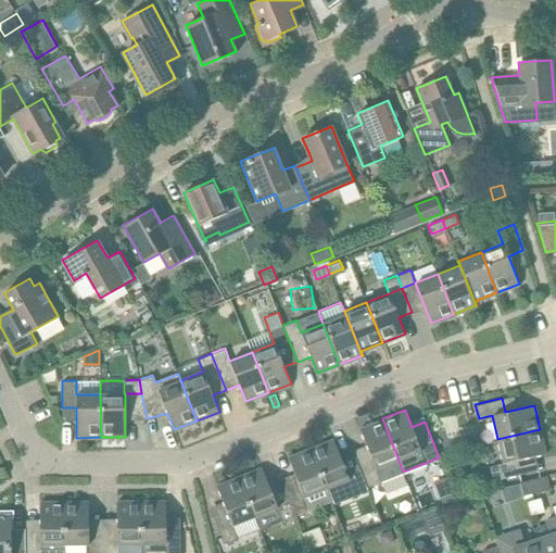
[(403,472),(382,418),(359,428),(366,444),(353,450),(367,486),(403,472)]
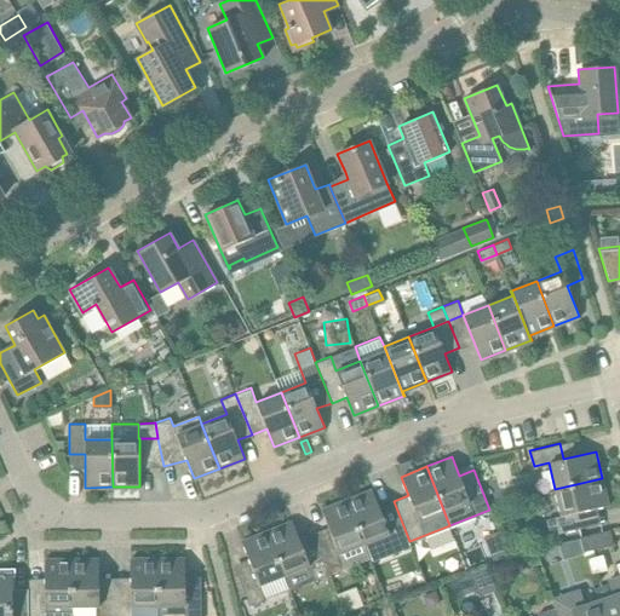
[(602,478),(555,489),(561,514),(546,518),(550,534),(592,524),(589,508),(608,505),(602,478)]
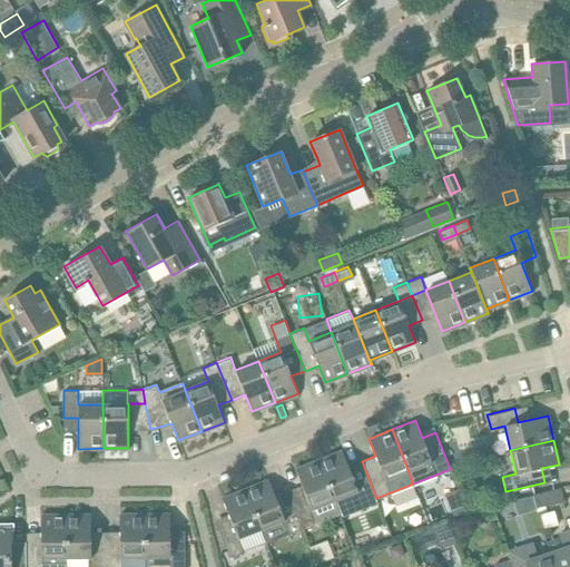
[(342,449),(318,459),(340,514),(341,515),(377,500),(376,498),(362,461),(349,467),(342,449)]
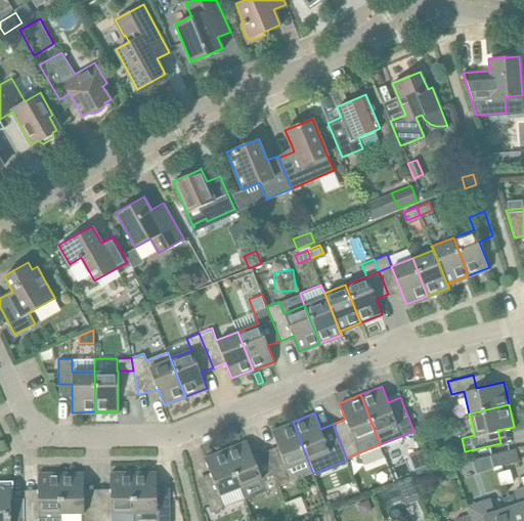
[(277,445),(265,450),(278,485),(312,472),(293,422),(271,430),(277,445)]
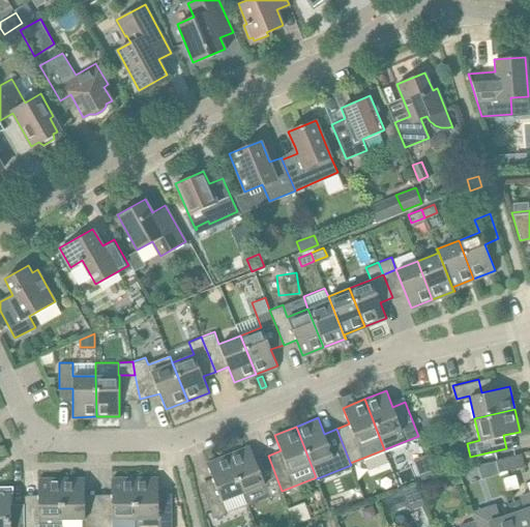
[(228,454),(243,492),(264,484),(269,495),(282,491),(268,456),(256,461),(249,444),(228,454)]
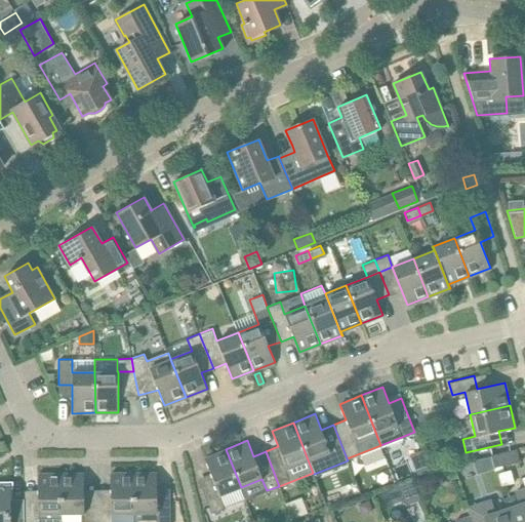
[(516,448),(491,454),(494,467),(519,460),(516,448)]
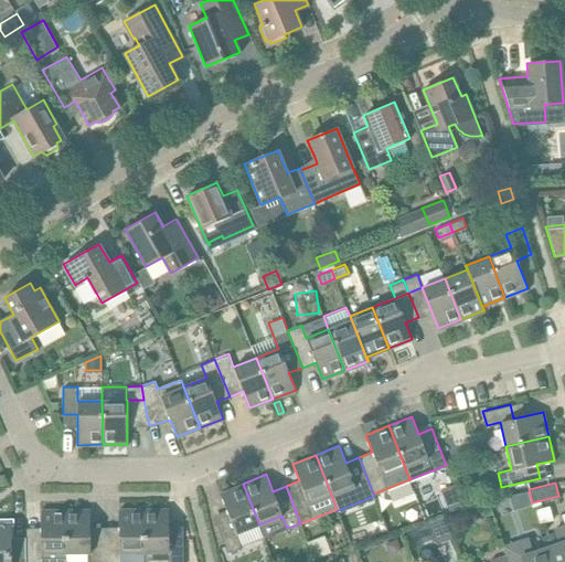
[(259,525),(243,484),(220,492),(231,520),(217,526),(227,552),(242,547),(236,533),(259,525)]
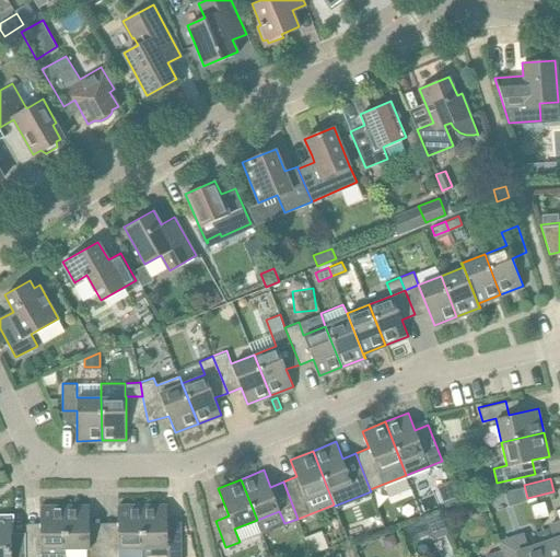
[(66,548),(89,547),(89,503),(65,505),(65,548),(66,548)]
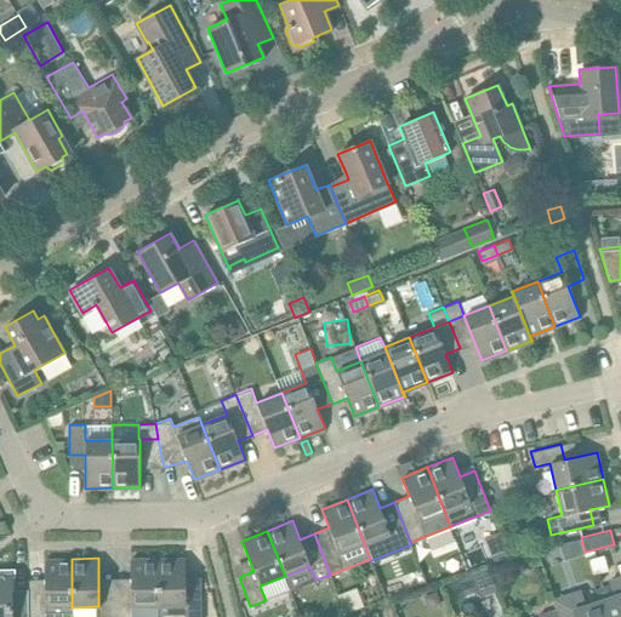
[(158,558),(130,558),(131,606),(131,616),(157,616),(158,606),(158,558)]
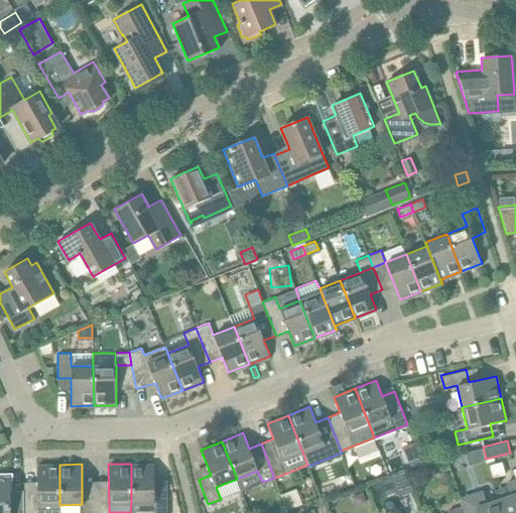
[(153,464),(131,464),(131,504),(153,504),(153,512),(166,512),(167,491),(154,491),(153,464)]
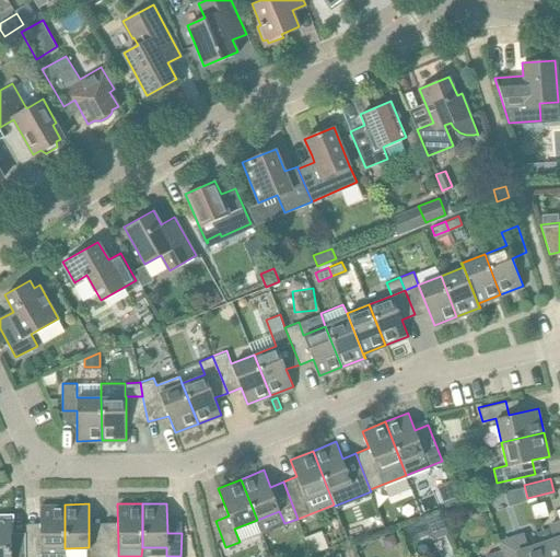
[(41,522),(25,522),(25,556),(65,556),(65,548),(65,505),(39,505),(41,522)]
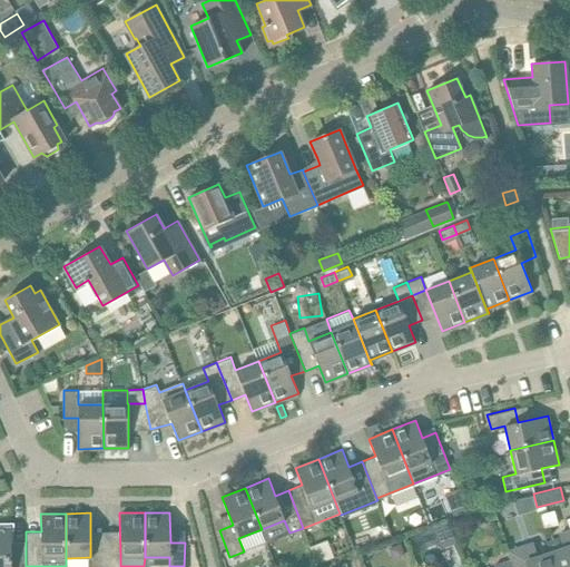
[(0,566),(26,566),(26,541),(13,541),(13,522),(0,522),(0,566)]
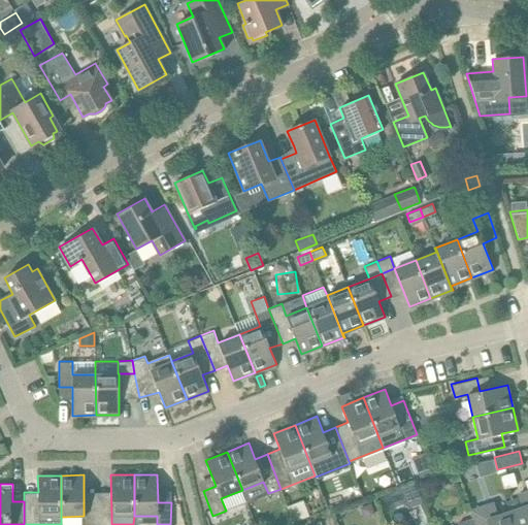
[(522,506),(510,511),(515,524),(527,524),(527,490),(518,494),(522,506)]
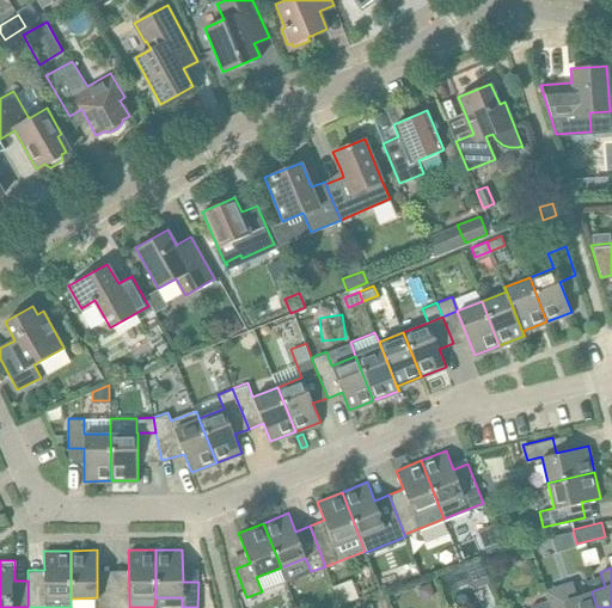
[(546,590),(549,599),(551,607),(597,607),(592,591),(577,596),(573,581),(546,590)]
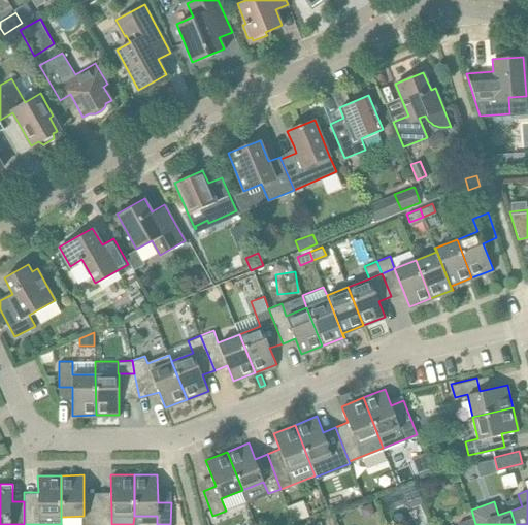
[(97,524),(98,516),(84,516),(84,524),(97,524)]
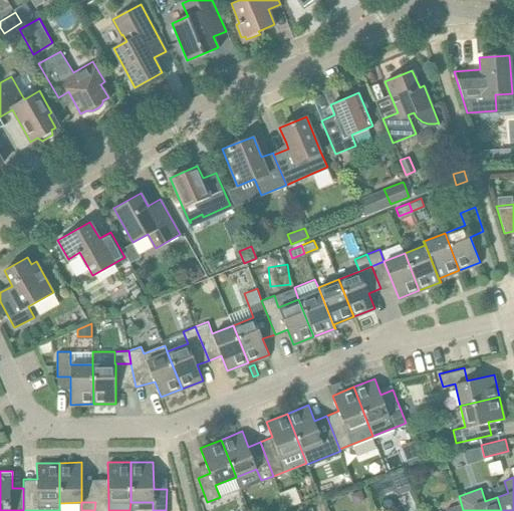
[(108,510),(108,502),(95,502),(94,510),(108,510)]
